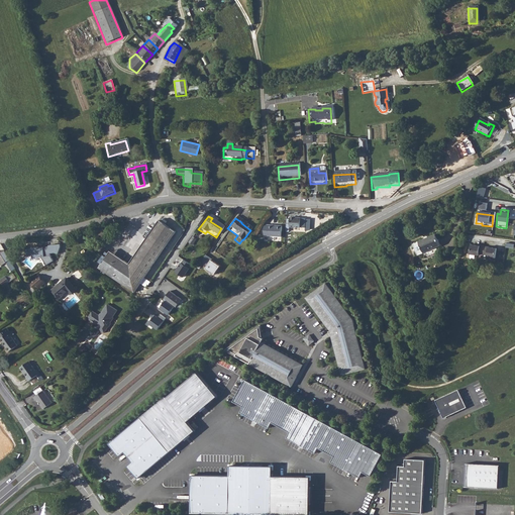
[(309,220),(288,218),(287,227),(308,229),(309,220)]
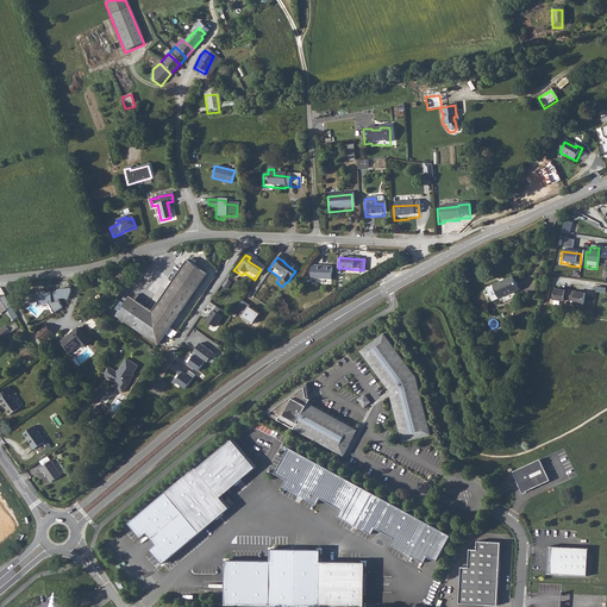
[(126,298),(113,318),(156,345),(202,273),(183,260),(149,313),(126,298)]
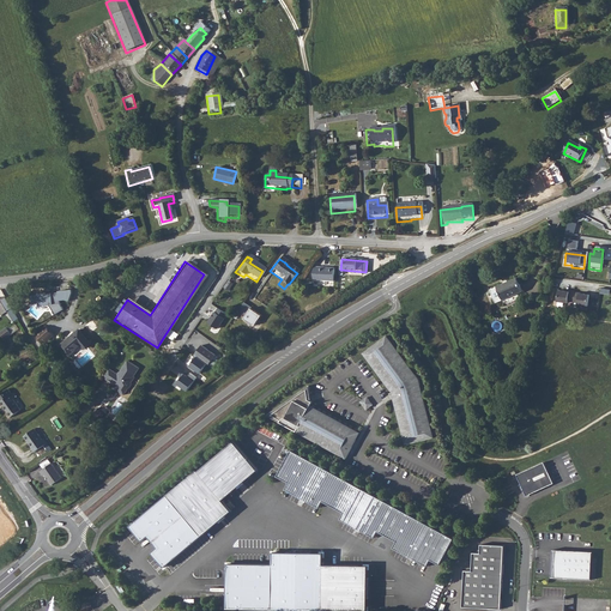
[(333,271),(310,270),(310,283),(332,284),(333,271)]
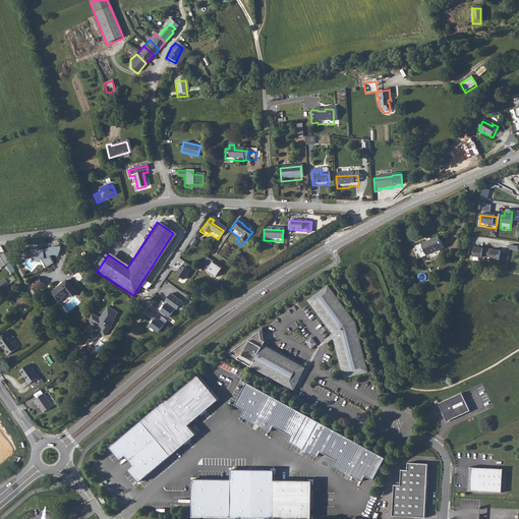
[(418,244),(423,256),(441,248),(435,236),(418,244)]
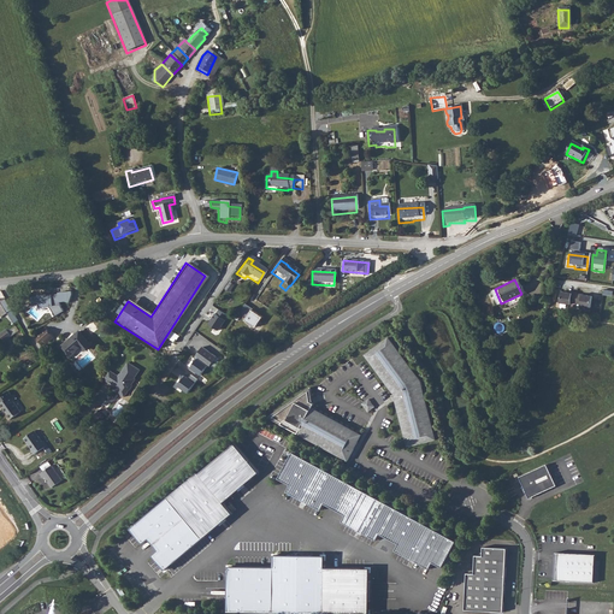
[(501,303),(495,289),(488,291),(494,306),(501,303)]
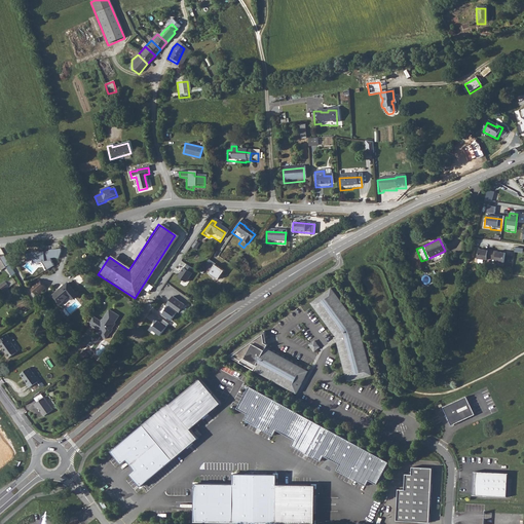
[(60,253),(59,250),(41,253),(23,254),(23,262),(31,261),(31,264),(41,264),(46,271),(52,267),(49,262),(49,259),(54,260),(58,260),(60,253)]
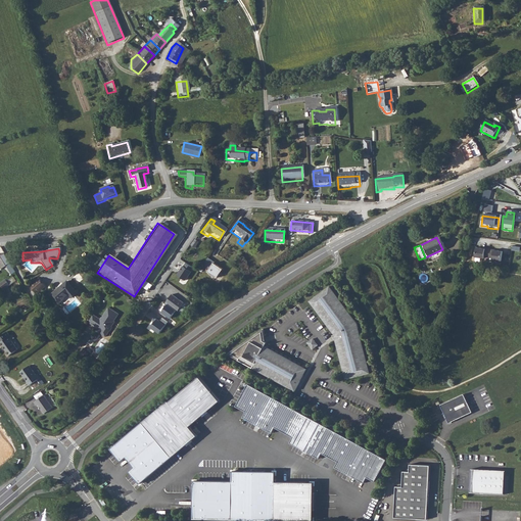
[(477,249),(472,248),(470,257),(479,258),(479,257),(483,257),(485,249),(477,248),(477,249)]
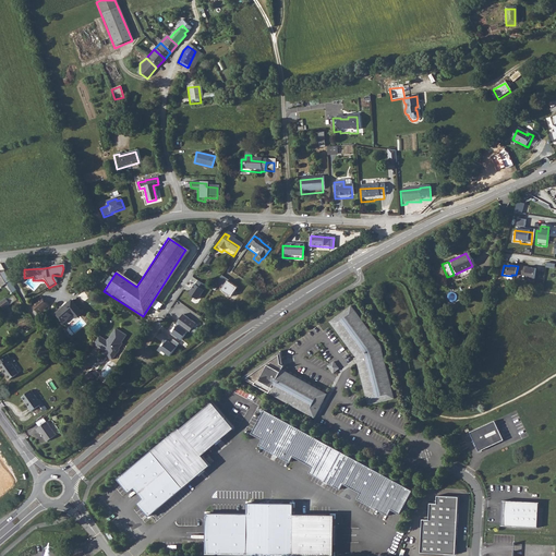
[(526,267),(518,266),(516,275),(520,276),(520,278),(530,279),(531,269),(526,268),(526,267)]
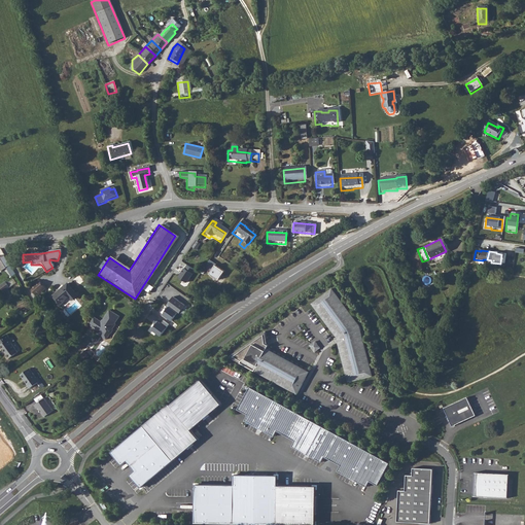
[(0,271),(9,266),(2,256),(0,257),(0,271)]
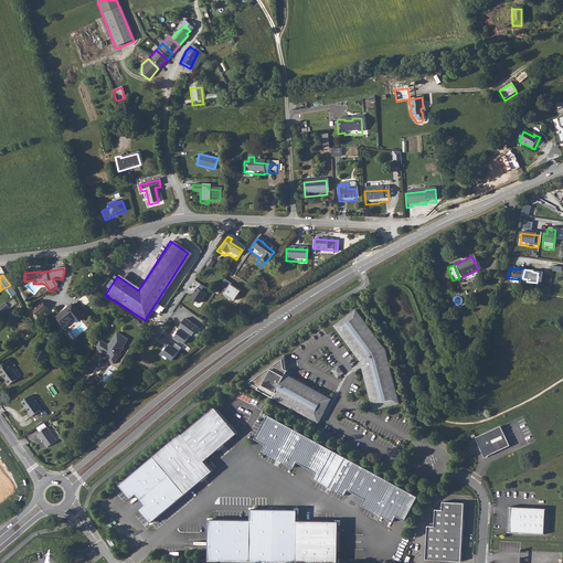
[(223,296),(234,301),(240,293),(230,286),(231,285),(223,280),(218,289),(224,293),(223,296)]
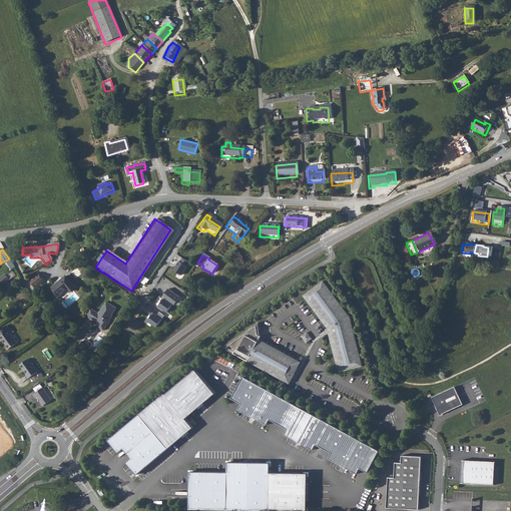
[(171,273),(180,278),(188,265),(179,260),(171,273)]
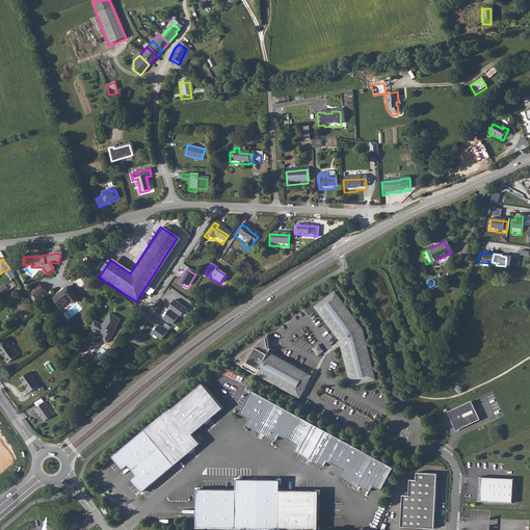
[(34,286),(27,292),(34,300),(42,294),(34,286)]
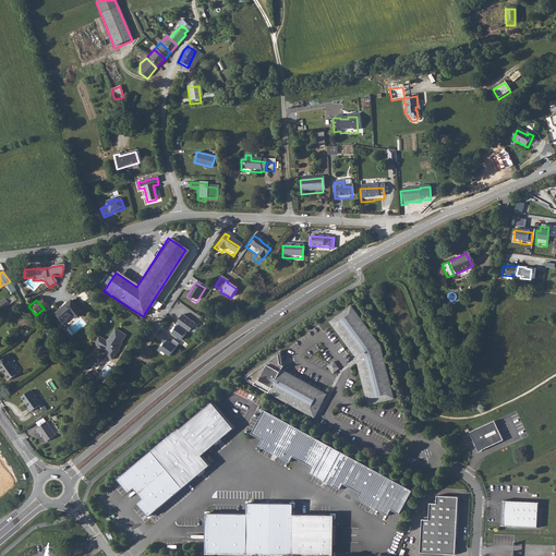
[(72,319),(79,315),(69,303),(50,317),(58,326),(70,316),(72,319)]
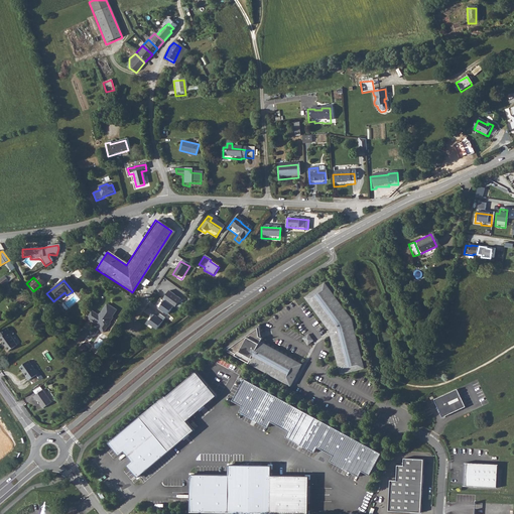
[(351,323),(350,318),(347,314),(346,315),(322,282),(303,295),(328,328),(326,330),(328,334),(330,334),(341,374),(362,368),(350,324),(351,323)]
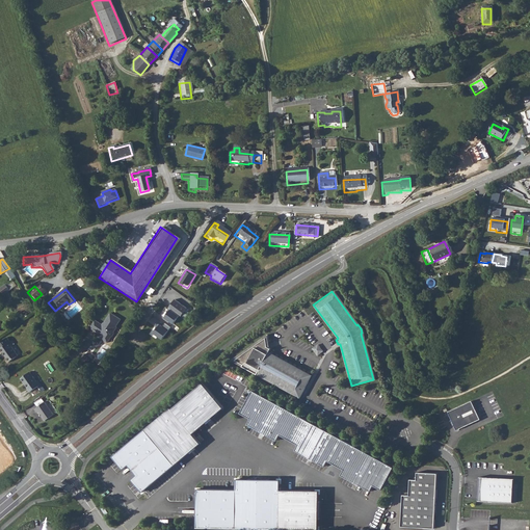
[(174,301),(167,310),(169,312),(178,317),(184,309),(174,301)]
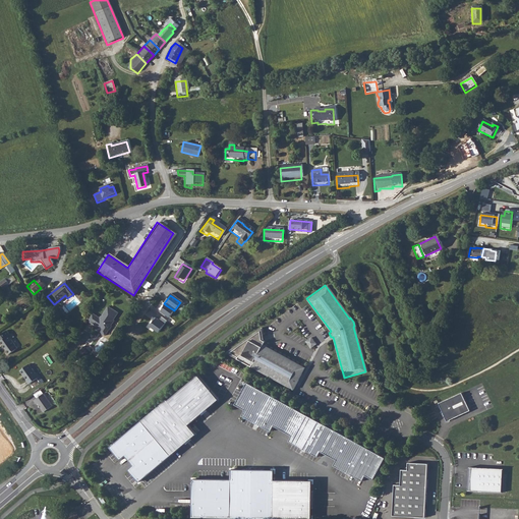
[(174,310),(166,305),(160,313),(167,320),(174,310)]
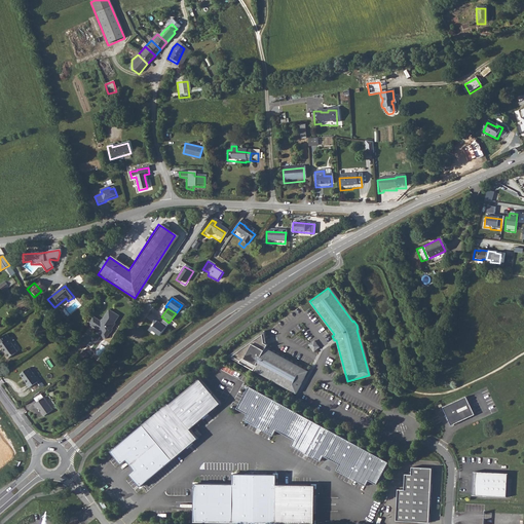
[(115,316),(105,309),(98,321),(100,322),(99,323),(89,317),(84,325),(94,331),(95,330),(97,332),(98,331),(100,332),(97,336),(103,340),(107,334),(105,333),(107,329),(109,330),(112,325),(111,324),(115,316)]
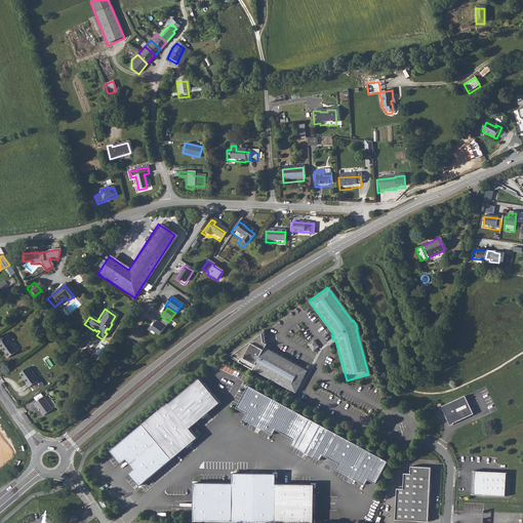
[(167,325),(162,321),(160,323),(157,323),(151,330),(159,336),(167,325)]
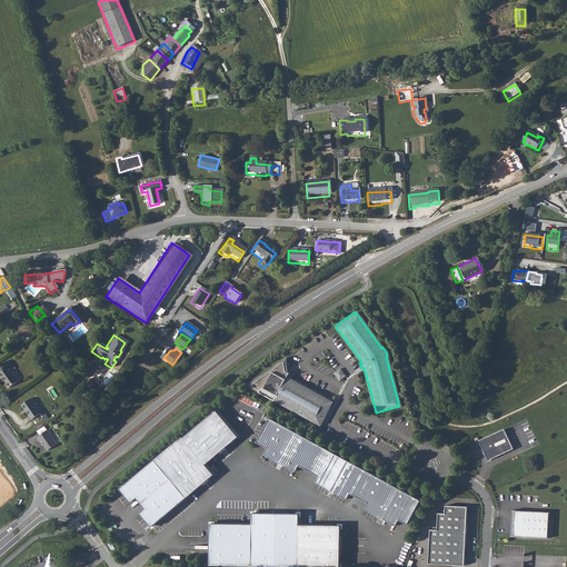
[(318,425),(324,414),(327,408),(326,407),(328,401),(282,377),(286,371),(282,369),(280,360),(248,385),(257,389),(256,391),(271,400),(272,398),(311,420),(311,421),(318,425)]
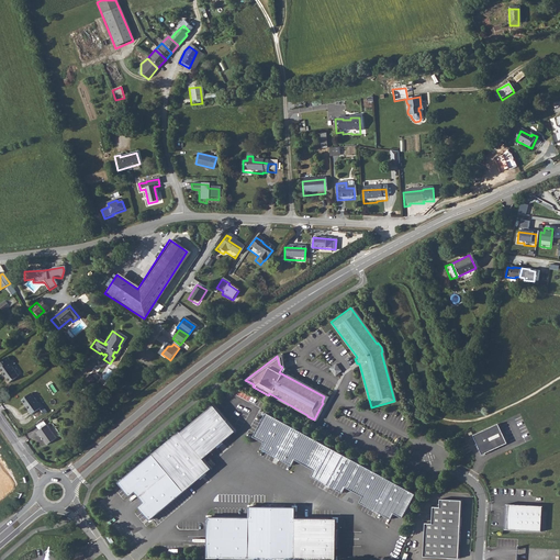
[(3,358),(0,359),(0,374),(2,378),(1,379),(4,383),(14,377),(8,367),(9,366),(3,358)]
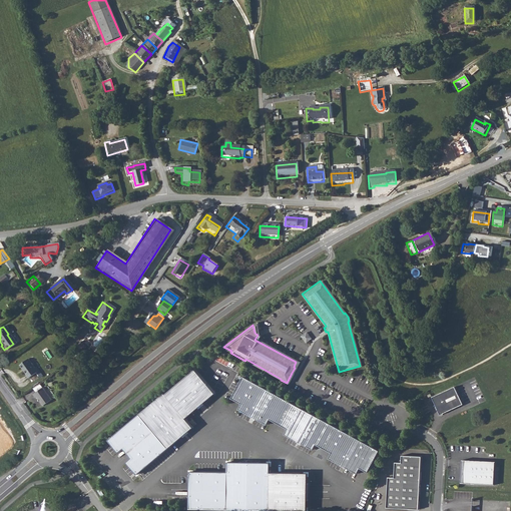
[(304,331),(298,335),(303,342),(308,338),(304,331)]
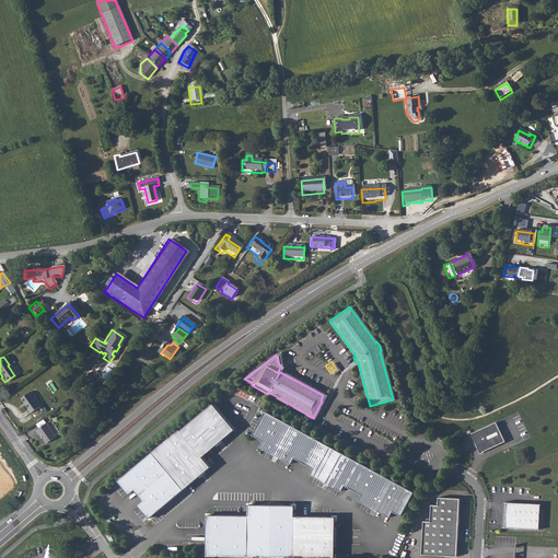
[(28,392),(18,399),(24,410),(23,410),(25,415),(39,406),(36,402),(35,403),(28,392)]
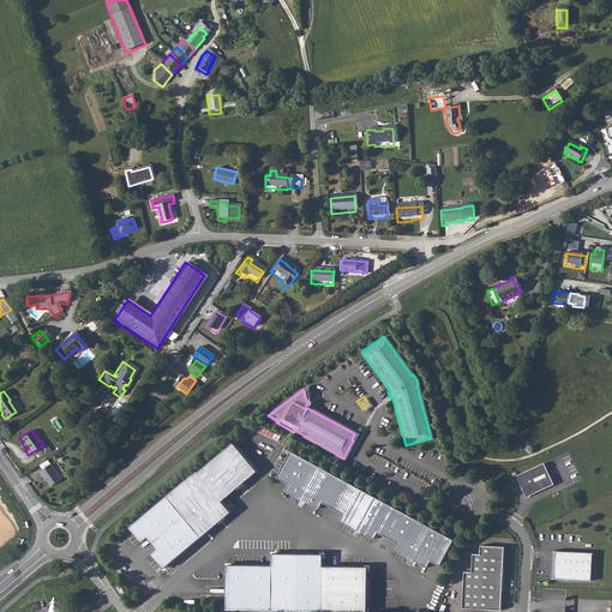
[(197,474),(131,531),(143,545),(149,540),(159,552),(153,557),(166,571),(232,515),(222,504),(257,474),(233,445),(198,475),(197,474)]
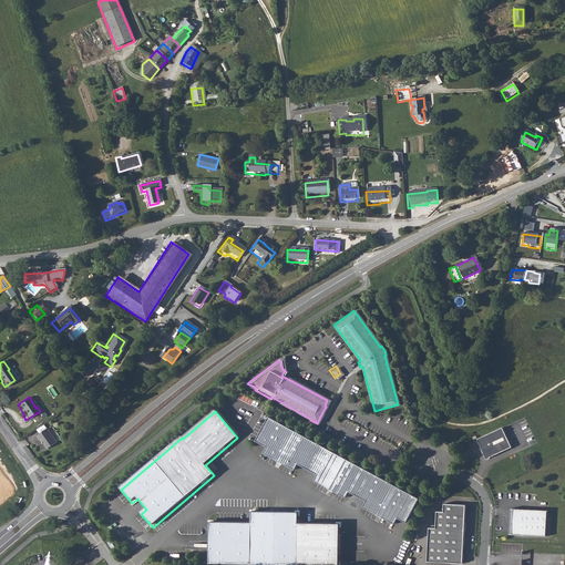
[(414,495),(264,414),(250,439),(262,444),(258,450),(289,468),(293,461),(312,472),(309,478),(341,495),(345,489),(361,499),(358,504),(390,522),(392,515),(401,520),(414,495)]
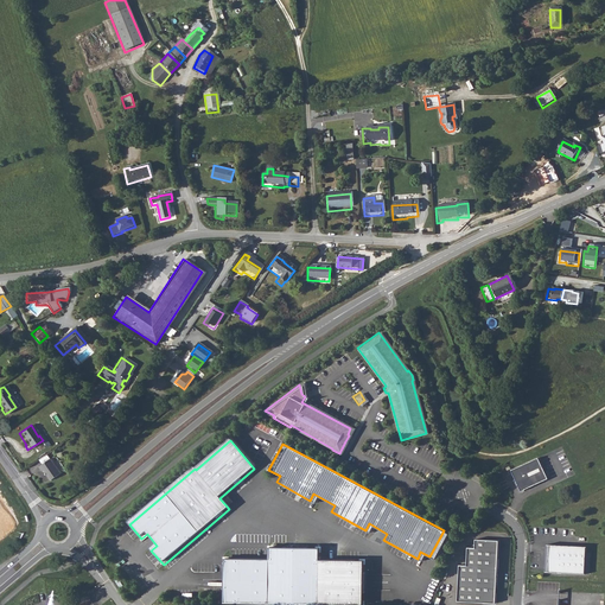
[(536,459),(509,472),(518,494),(546,481),(536,459)]
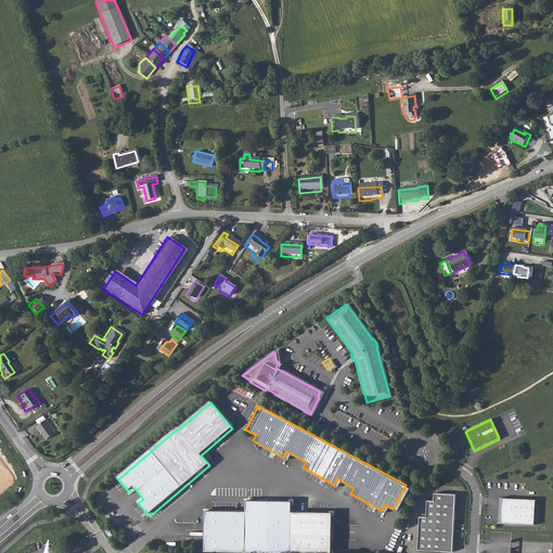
[(51,435),(42,422),(30,429),(34,434),(36,432),(41,441),(51,435)]
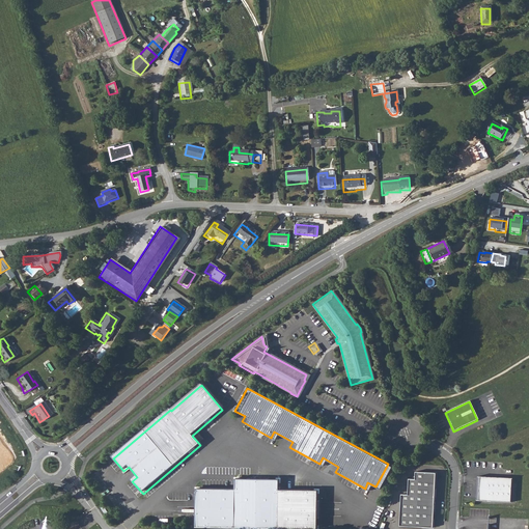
[(435,473),(414,472),(414,479),(407,479),(406,495),(399,494),(397,525),(432,527),(435,473)]
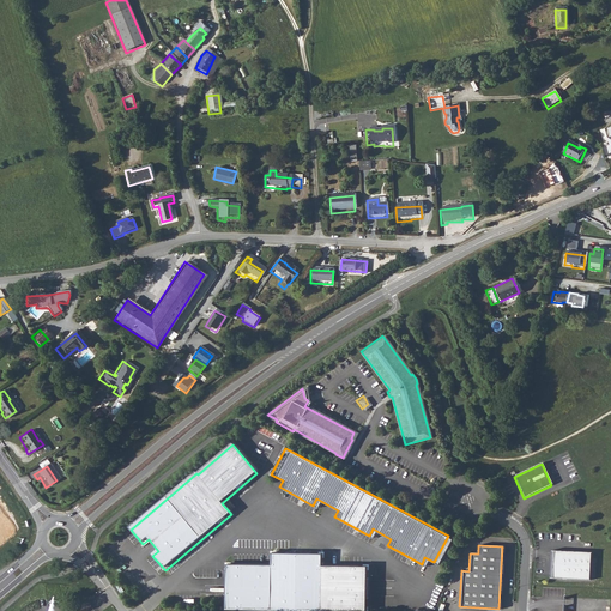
[(551,579),(549,579),(588,581),(588,580),(590,554),(591,554),(550,551),(550,552),(552,552),(551,579)]
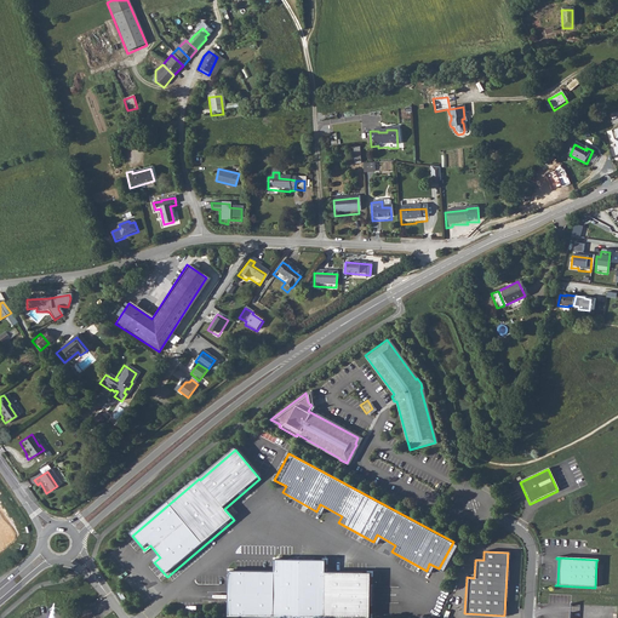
[(225,607),(225,614),(368,617),(368,572),(324,571),(324,559),(273,559),(272,571),(227,570),(225,607)]
